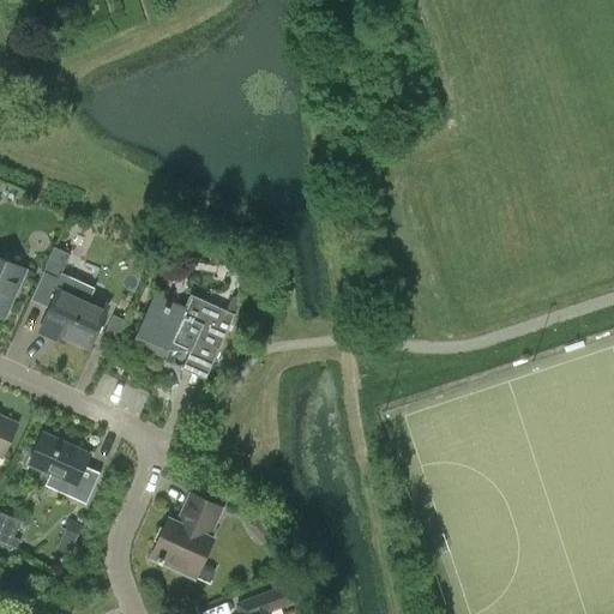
[(54,247),(30,300),(50,308),(42,326),(89,348),(94,338),(106,312),(73,298),(79,282),(61,274),(70,254),(54,247)]
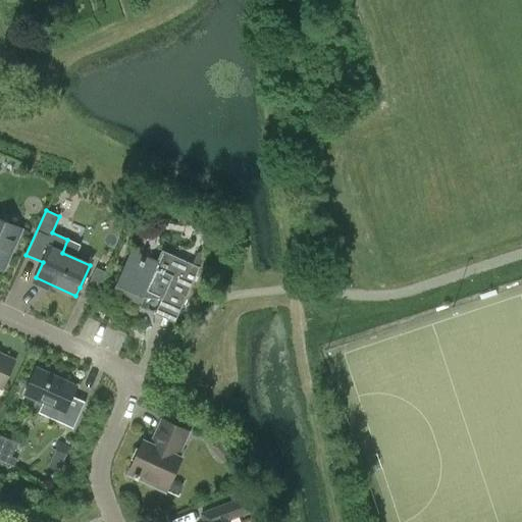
[(0,266),(1,267),(8,252),(11,254),(21,229),(0,219),(0,266)]
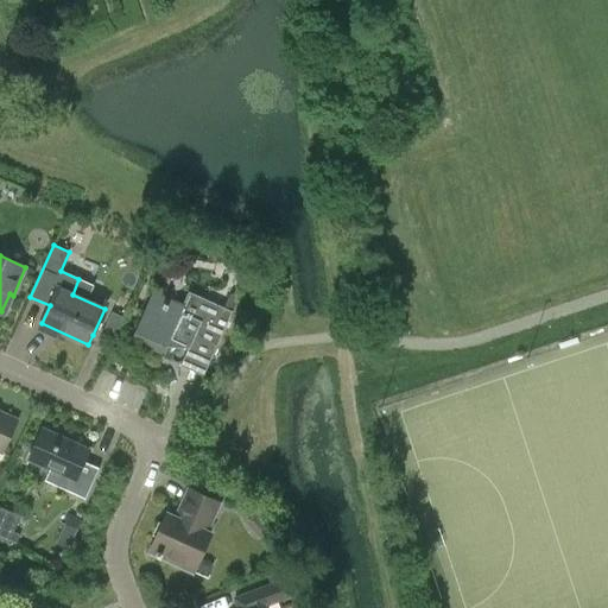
[(144,312),(130,343),(165,360),(173,342),(189,349),(181,367),(203,377),(217,344),(233,311),(223,308),(189,291),(183,305),(153,291),(147,303),(141,301),(138,310),(144,312)]
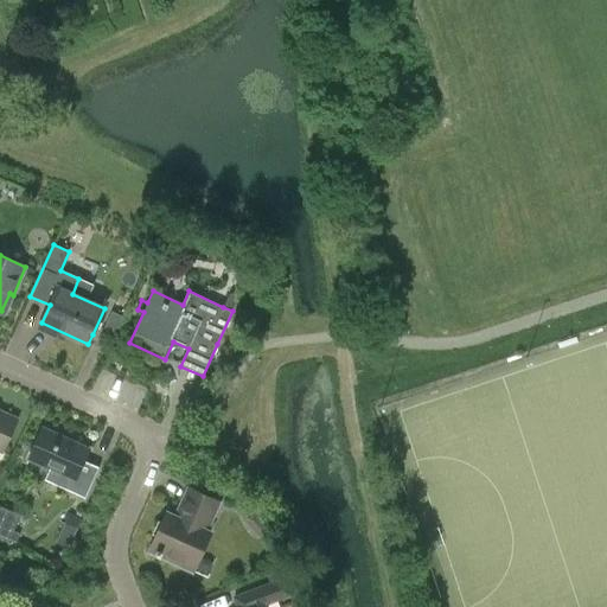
[(112,312),(108,319),(121,325),(123,318),(112,312)]
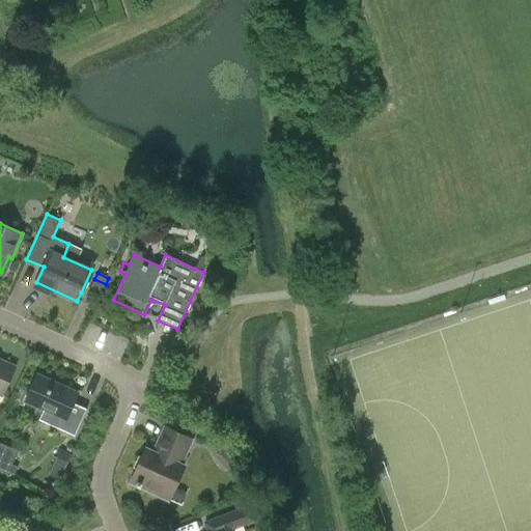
[(0,393),(12,366),(0,360),(0,393)]
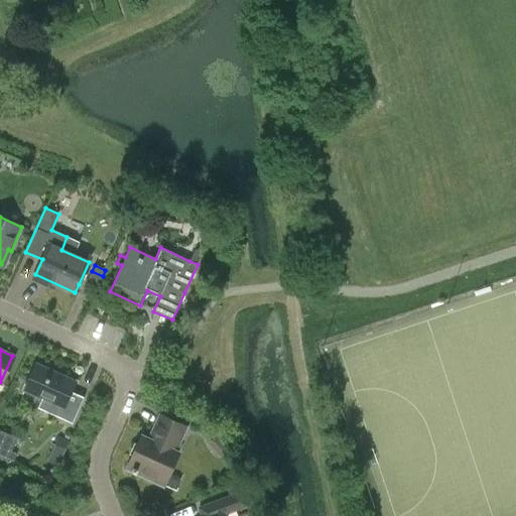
[(84,397),(71,392),(76,382),(36,364),(24,390),(56,405),(52,414),(73,423),(84,397)]
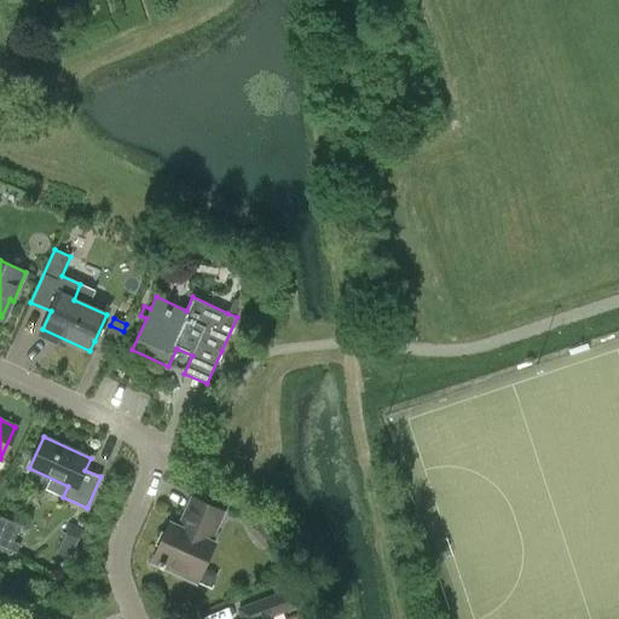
[(190,516),(184,530),(171,524),(152,562),(196,583),(214,543),(210,541),(223,513),(192,498),(185,514),(190,516)]
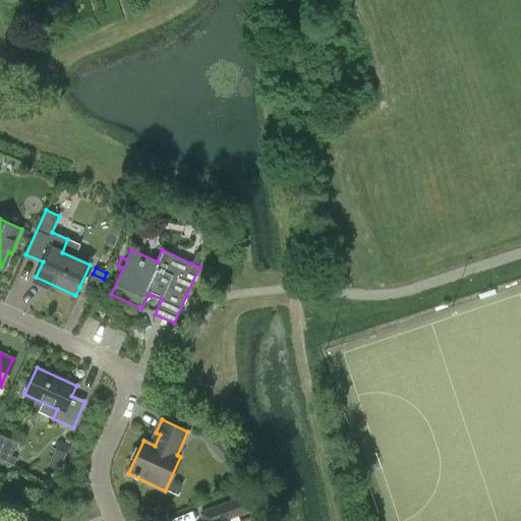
[(222,460),(230,457),(226,445),(214,440),(211,447),(222,460)]
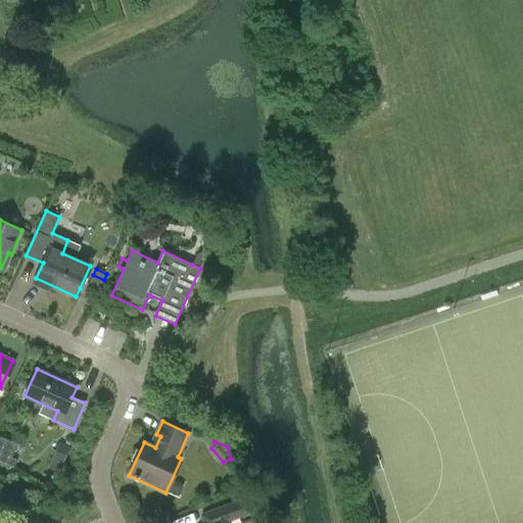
[(57,473),(62,463),(70,447),(69,446),(59,442),(51,458),(47,468),(57,473)]
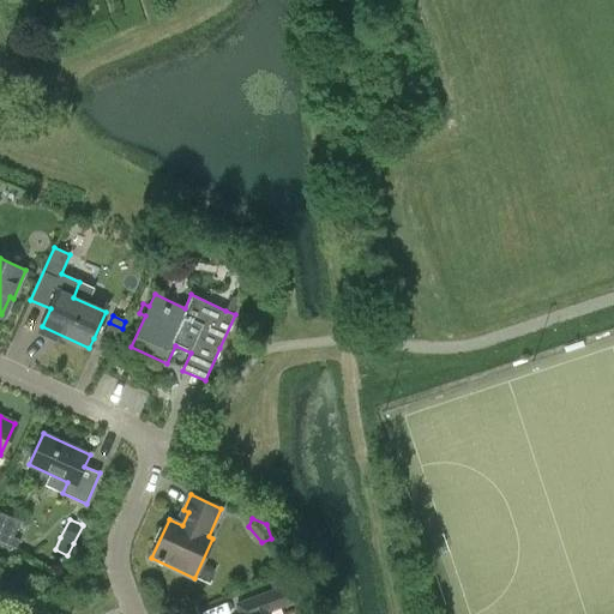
[(17,529),(0,521),(0,545),(16,552),(20,540),(14,537),(17,529)]
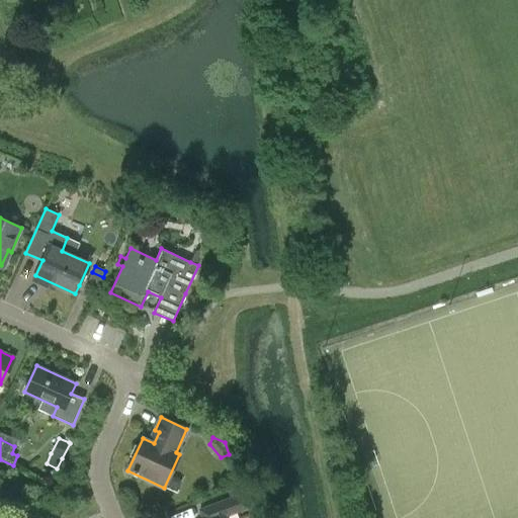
[(199,510),(202,517),(226,517),(226,516),(250,507),(242,486),(228,491),(231,498),(199,510)]
